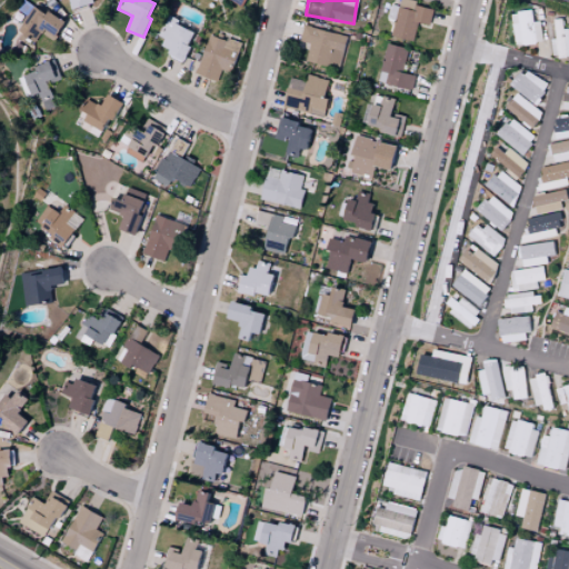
[(413,40),(417,23),(430,26),(432,8),(415,6),(415,0),(399,0),(399,8),(390,6),(389,12),(396,13),(391,37),(413,40)]
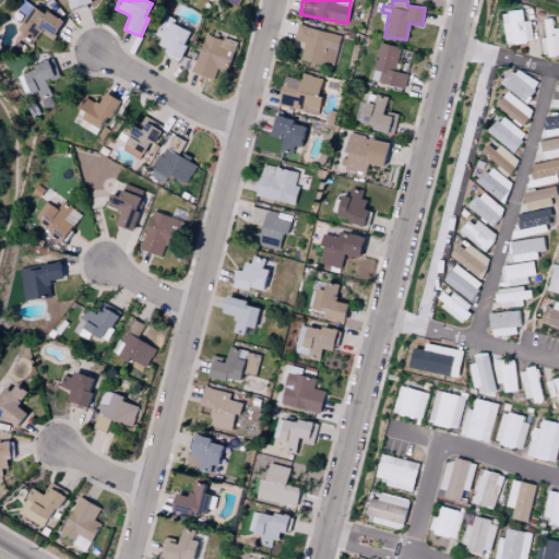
[(63,22),(33,3),(16,31),(34,40),(39,32),(52,39),(63,22)]
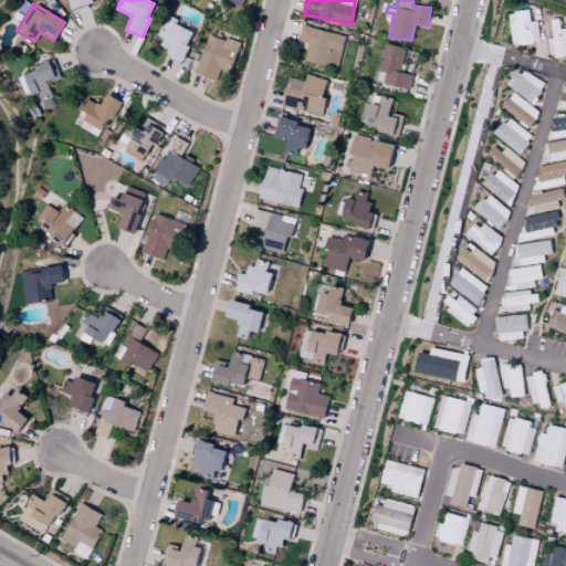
[(509,12),(512,45),(537,43),(535,21),(530,21),(528,10),(509,12)]
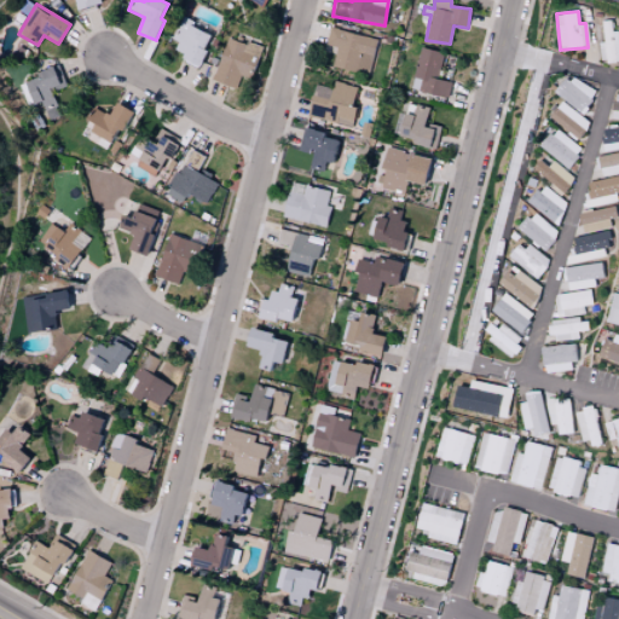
[(183,59),(198,67),(213,33),(181,19),(173,39),(179,41),(175,50),(185,53),(183,59)]
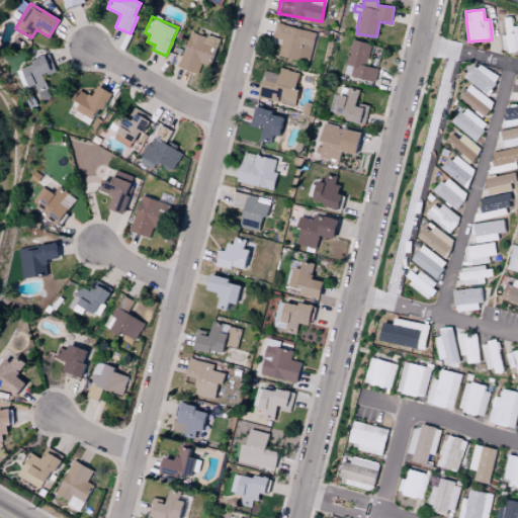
[(504,17),(505,34),(501,34),(502,52),(517,51),(517,26),(512,26),(512,17),(504,17)]
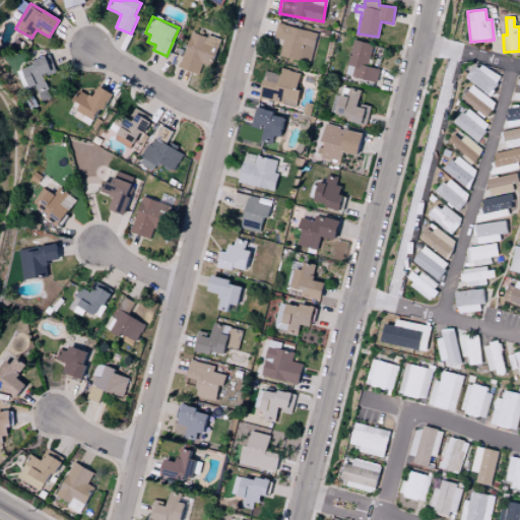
[(317,31),(276,23),(274,38),(282,40),(279,56),(310,63),(317,31)]
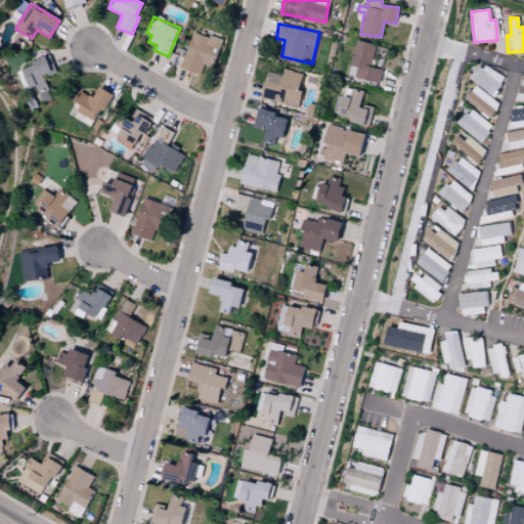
[(222,41),(192,31),(180,68),(200,75),(205,60),(214,63),(222,41)]
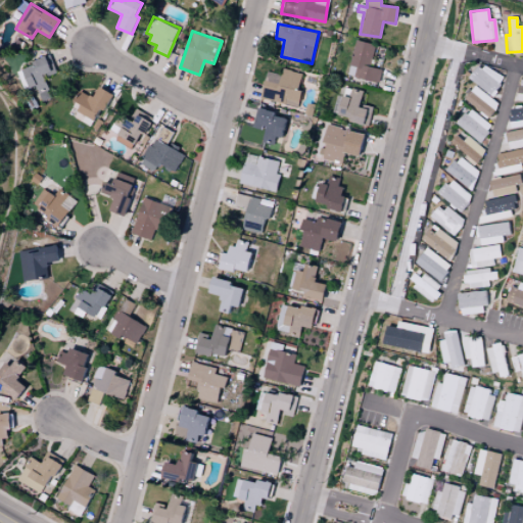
[(347,76),(378,83),(381,69),(370,66),(374,44),(355,40),(347,76)]
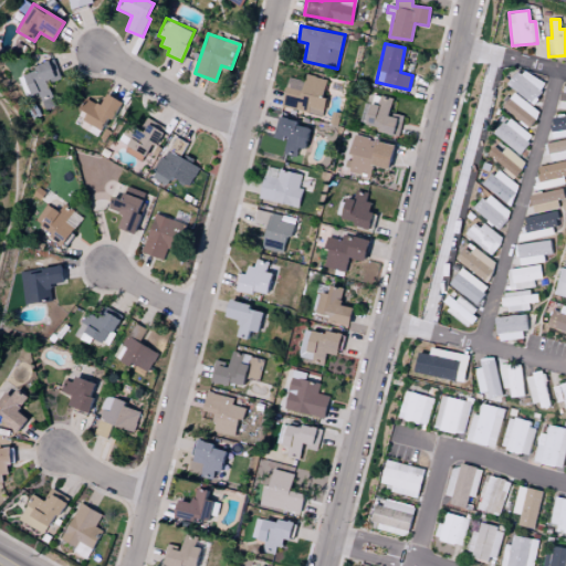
[(24,97),(38,93),(44,109),(55,105),(46,83),(61,77),(53,61),(16,76),(24,97)]
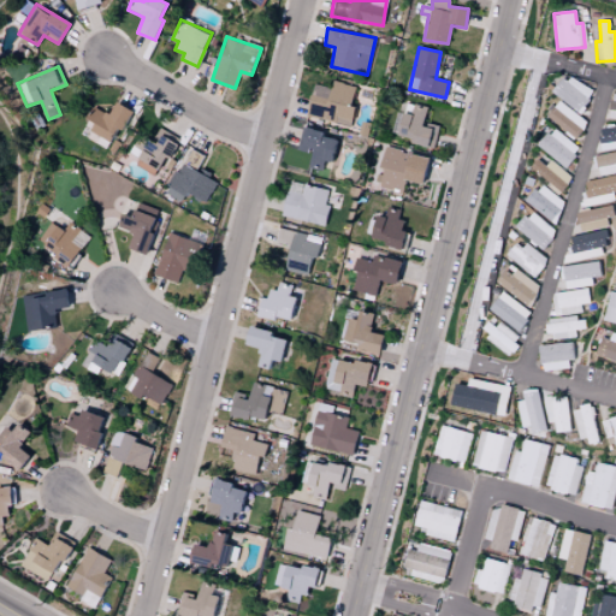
[(564,73),(551,94),(580,112),(593,93),(564,73)]
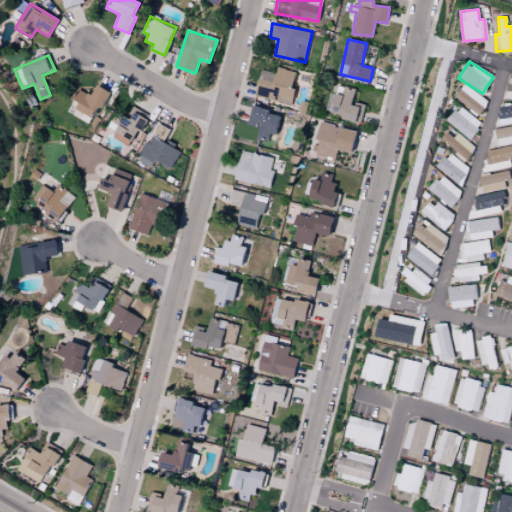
[(261,70),(255,96),(291,105),(295,89),(292,88),(296,72),(276,67),(275,73),(261,70)]
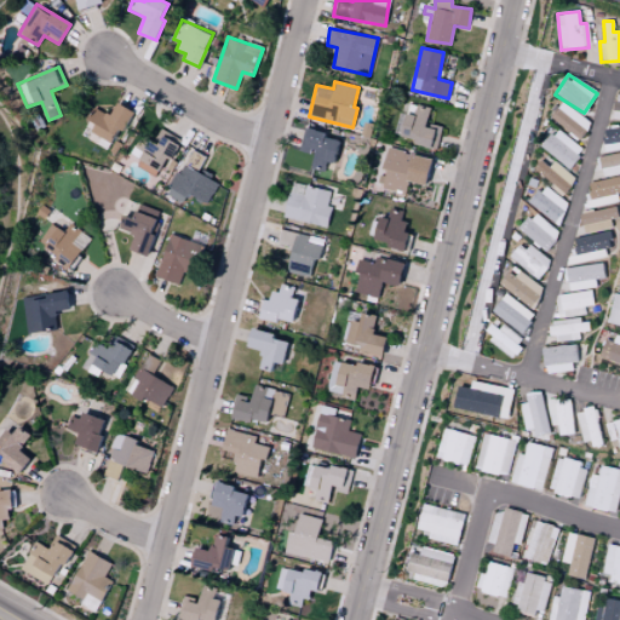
[(96,124),(91,132),(114,144),(132,109),(118,102),(110,115),(93,107),(87,119),(96,124)]
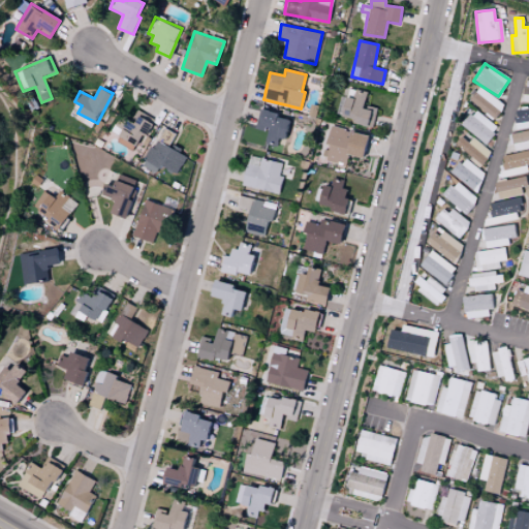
[(505,103),(478,87),(469,102),(496,118),(505,103)]
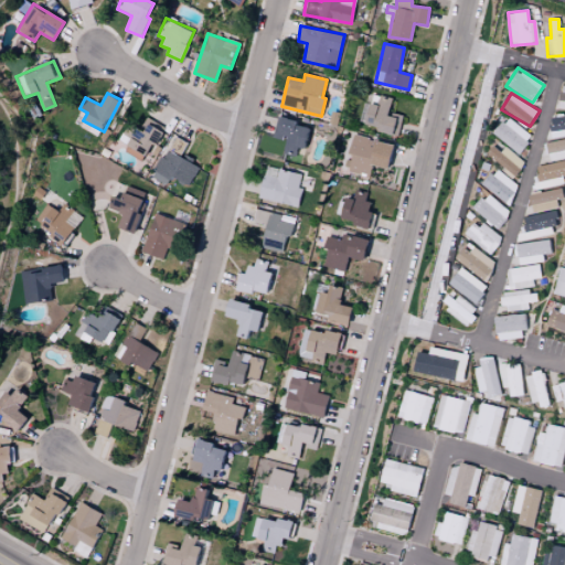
[(398,135),(402,117),(388,114),(392,98),(380,96),(377,105),(370,103),(364,127),(398,135)]
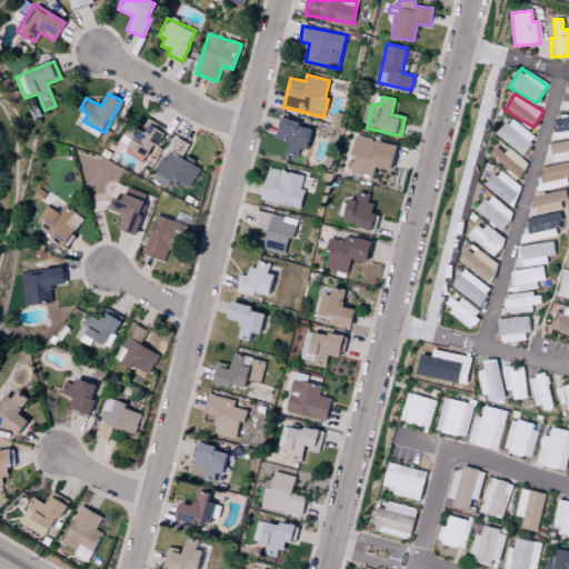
[(568,136),(568,115),(553,117),(555,137),(568,136)]
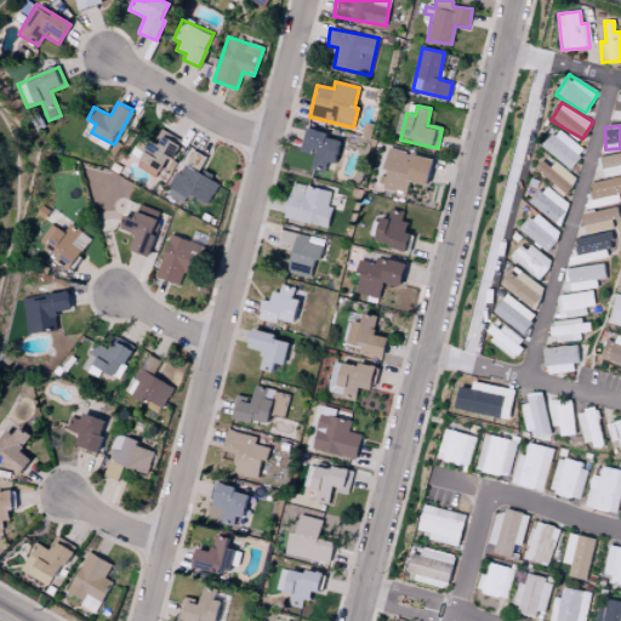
[(542,147),(569,169),(585,151),(557,129),(542,147)]
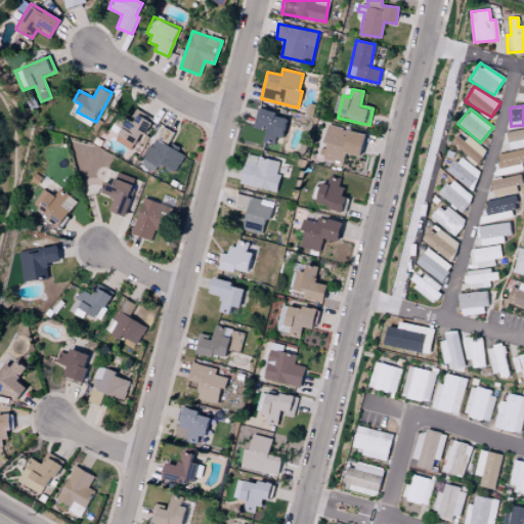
[(142,145),(155,119),(135,110),(131,121),(117,115),(110,131),(142,145)]
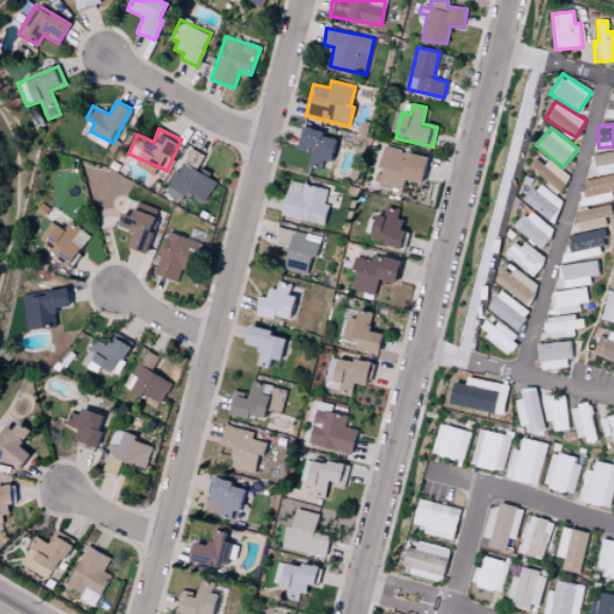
[(331,162),(336,136),(300,128),(296,148),(312,151),(308,168),(320,170),(323,160),(331,162)]
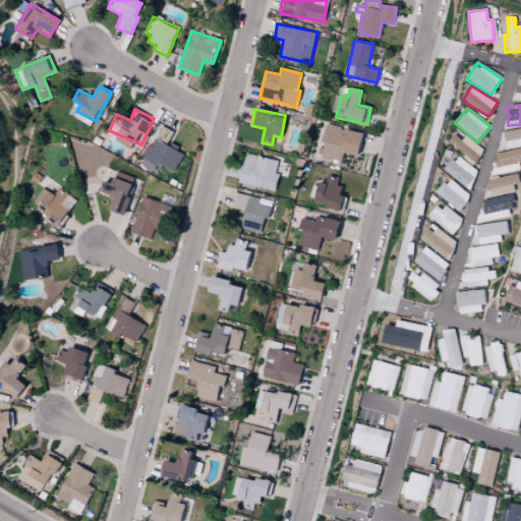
[(363,133),(326,124),(322,142),(325,143),(321,159),(340,164),(343,152),(358,156),(363,133)]
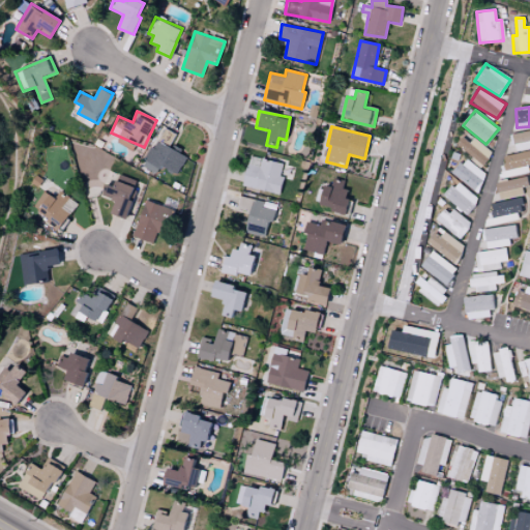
[(186,156),(169,148),(175,134),(162,127),(143,167),(156,173),(159,166),(178,174),(186,156)]
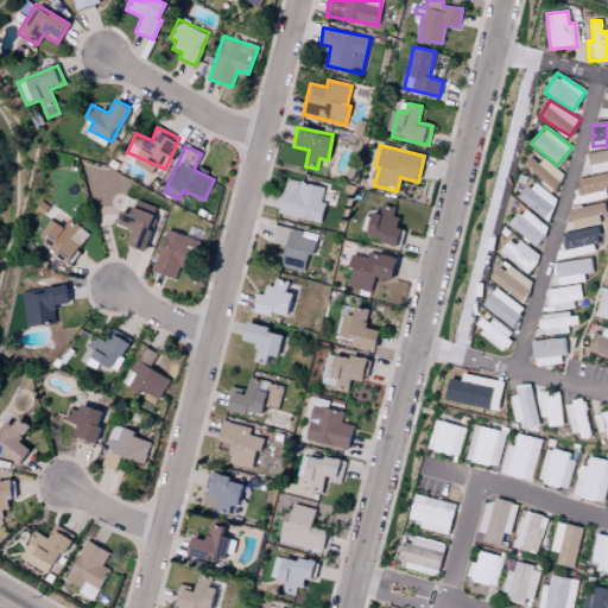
[(589,171),(607,169),(607,150),(587,152),(589,171)]
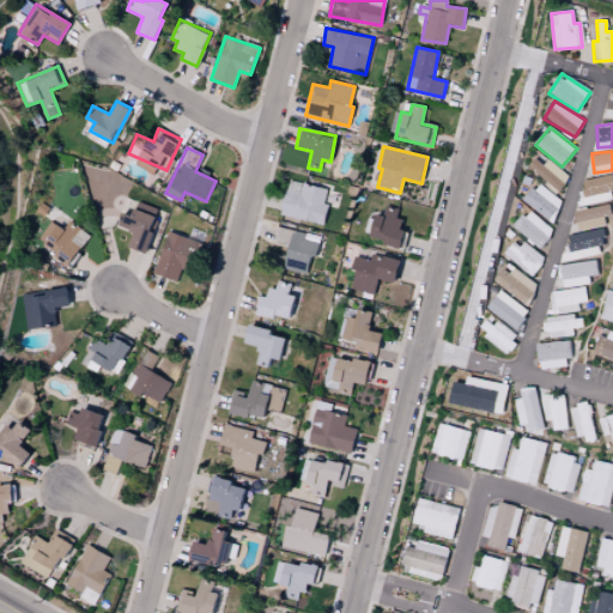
[(558,190),(570,176),(547,159),(542,164),(534,158),(528,167),(558,190)]
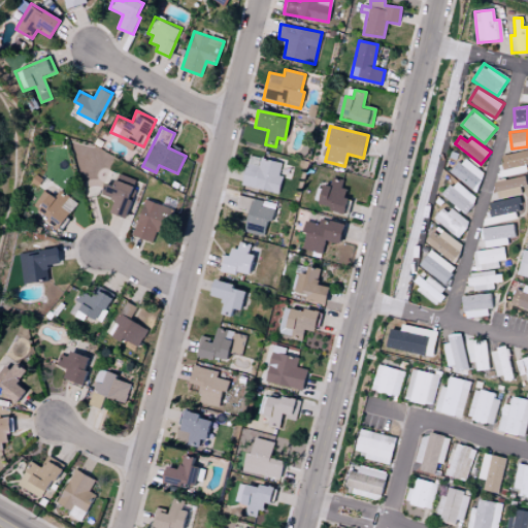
[(501,175),(527,172),(527,151),(499,154),(501,175)]
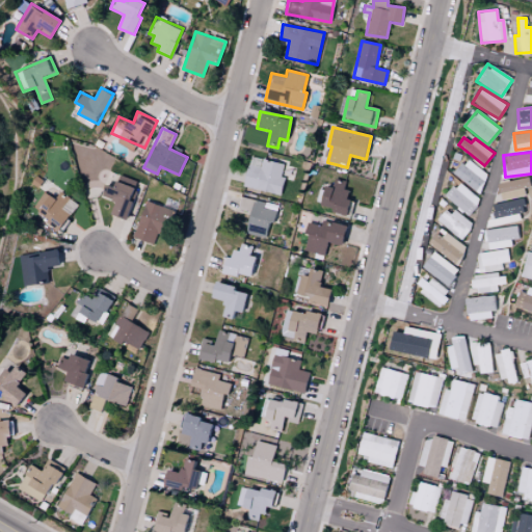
[(280,195),(285,178),(281,177),(284,164),(250,156),(243,186),(280,195)]
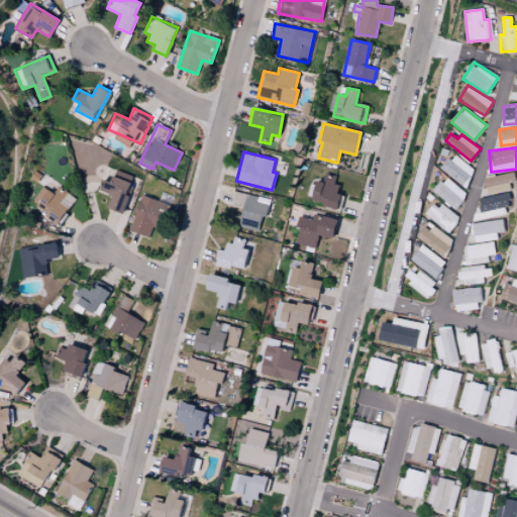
[(475,171),(453,153),(441,169),(462,186),(475,171)]
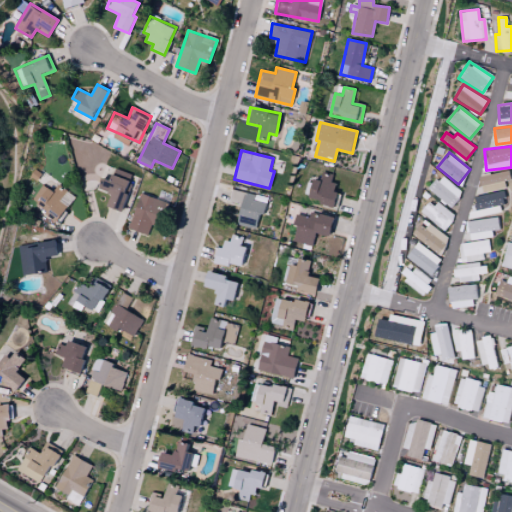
[(110,180),(102,177),(98,189),(111,193),(107,206),(121,211),(133,175),(114,168),(110,180)]
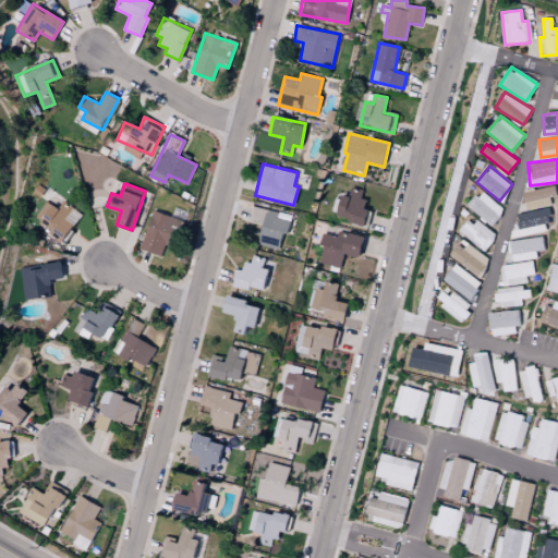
[(525,208),(557,201),(554,185),(521,192),(525,208)]
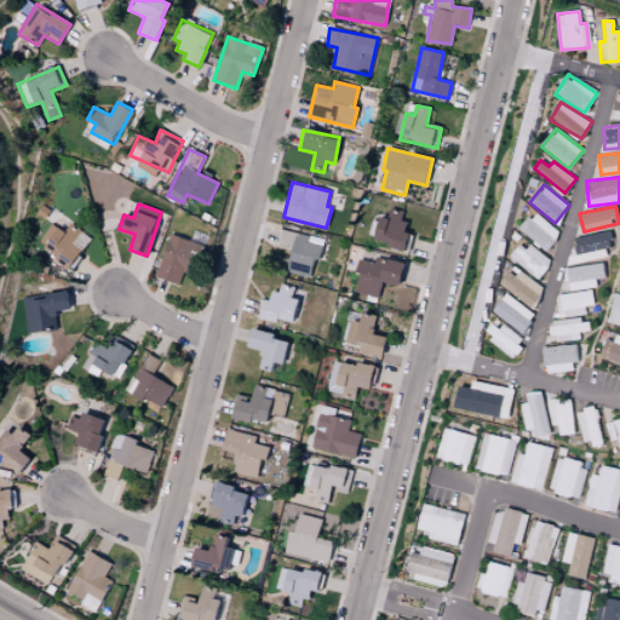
[(373,242),(407,250),(411,234),(405,233),(407,222),(401,219),(403,211),(390,207),(388,218),(379,217),(373,242)]
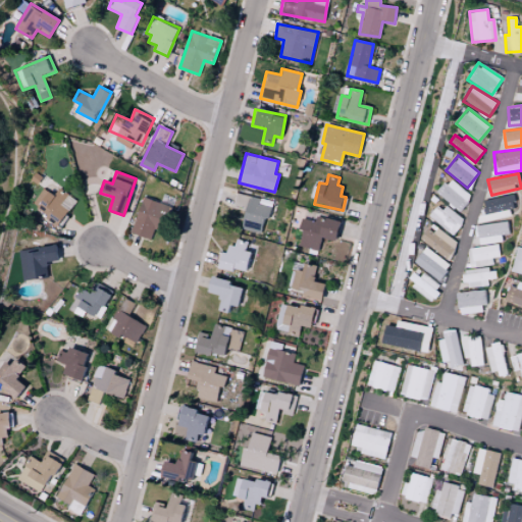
[(461,210),(471,194),(448,178),(437,196),(461,210)]
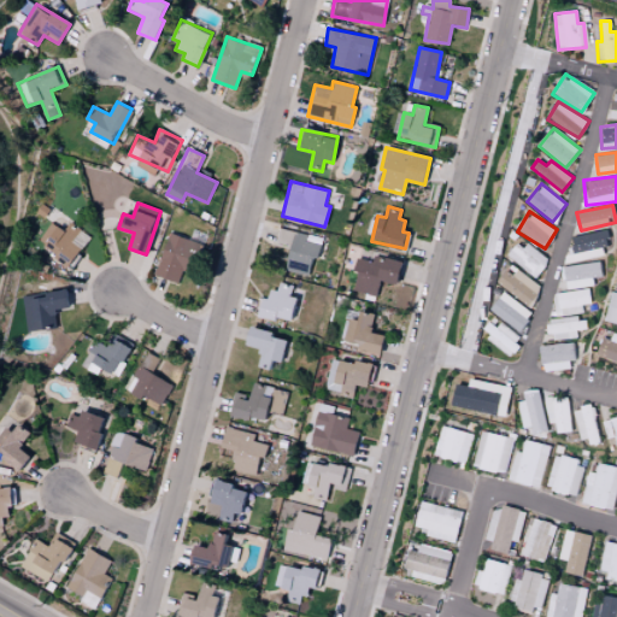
[(64,230),(50,223),(40,241),(57,251),(52,258),(71,269),(89,235),(68,223),(64,230)]
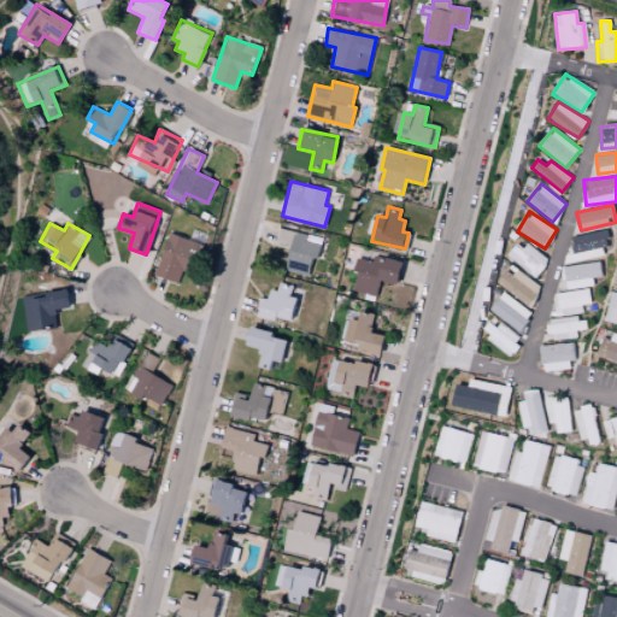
[(309,276),(312,257),(317,258),(322,238),(278,229),(276,242),(291,246),(285,271),(309,276)]
